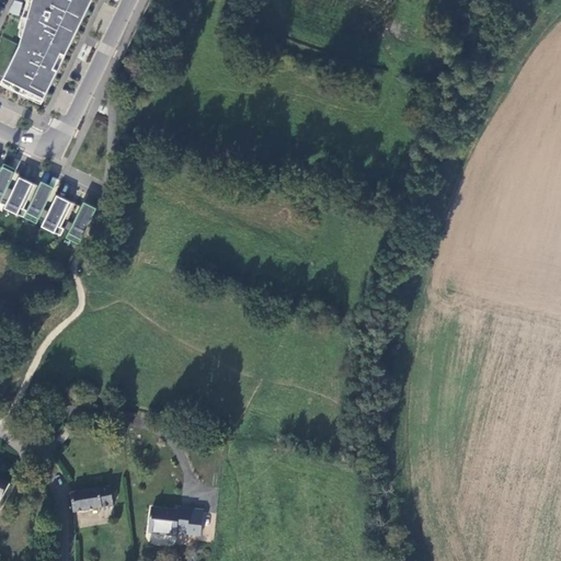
[(25,0),(22,8),(23,26),(0,82),(0,87),(43,105),(94,0),(25,0)]
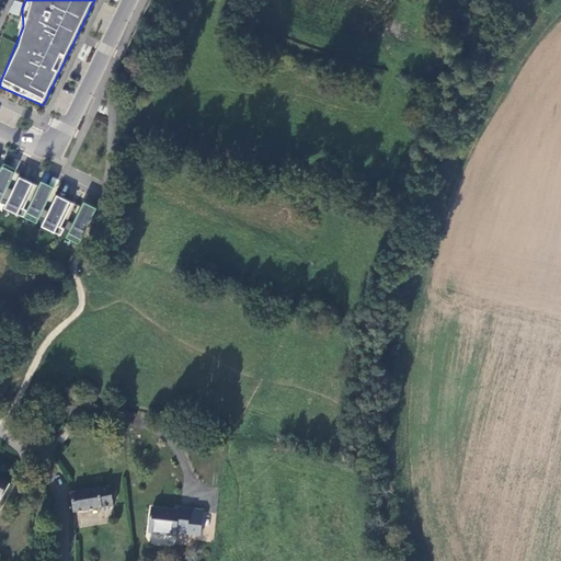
[(2,199),(8,202),(13,190),(8,187),(15,172),(2,165),(0,170),(0,202),(0,203),(2,199)]
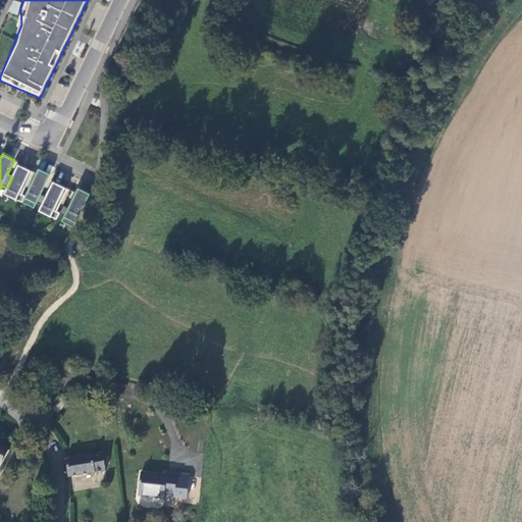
[(22,202),(24,196),(21,195),(33,171),(18,164),(12,176),(7,188),(4,194),(22,202)]
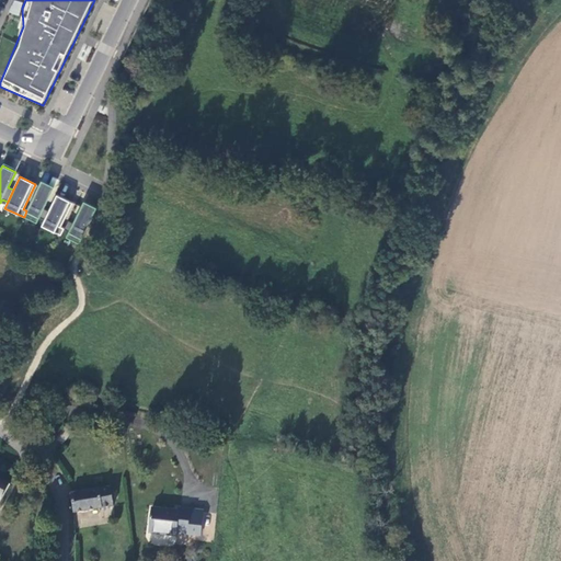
[(45,219),(49,212),(44,209),(54,187),(42,181),(26,210),(24,217),(36,224),(39,217),(45,219)]
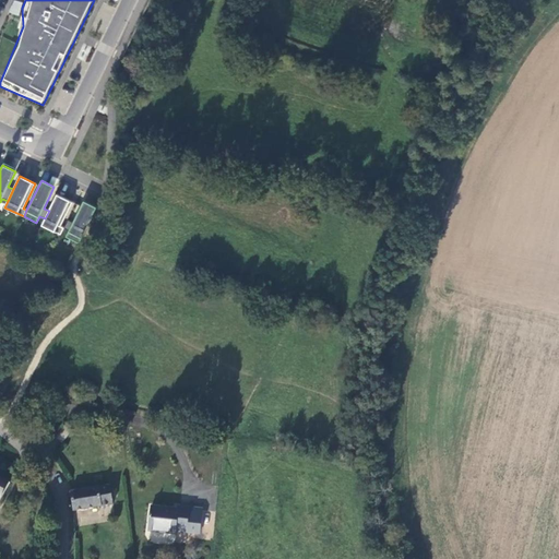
[(61,235),(63,228),(64,228),(60,226),(72,202),(57,194),(49,211),(45,218),(42,225),(61,235)]
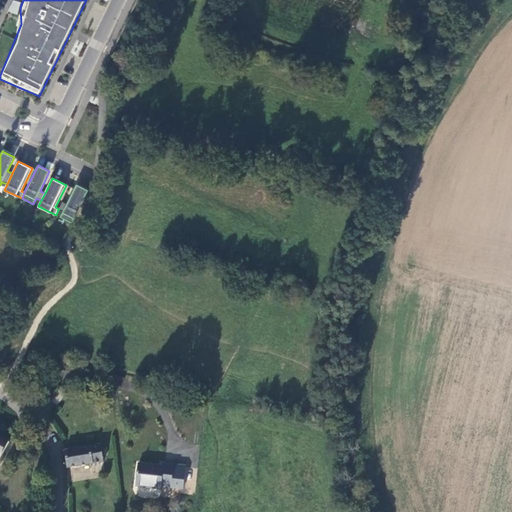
[(62,201),(59,209),(58,209),(63,212),(61,217),(72,223),(88,190),(77,184),(67,203),(62,201)]
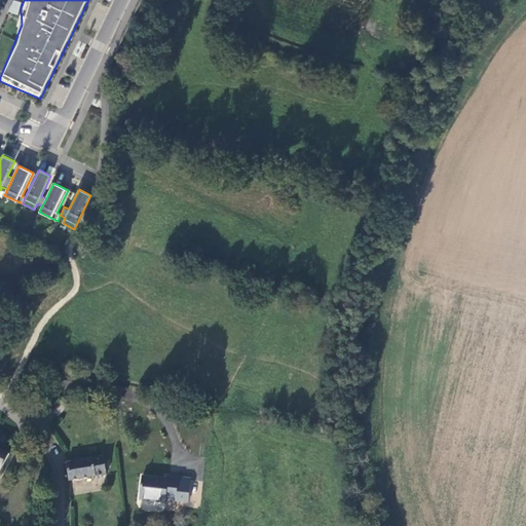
[(61,402),(51,412),(58,417),(67,407),(61,402)]
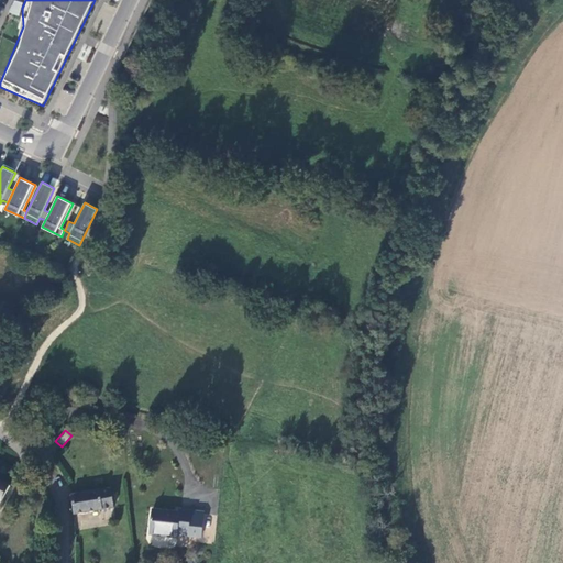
[(70,496),(74,515),(113,507),(111,489),(70,496)]
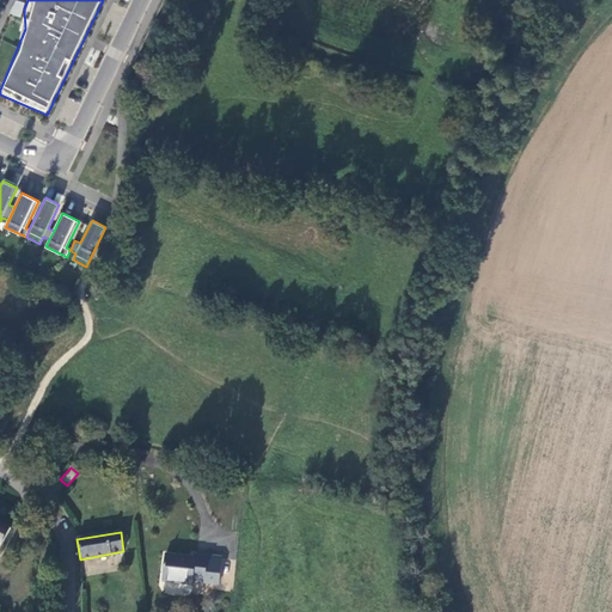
[(194,560),(164,557),(161,583),(189,587),(190,582),(219,585),(222,561),(194,557),(194,560)]
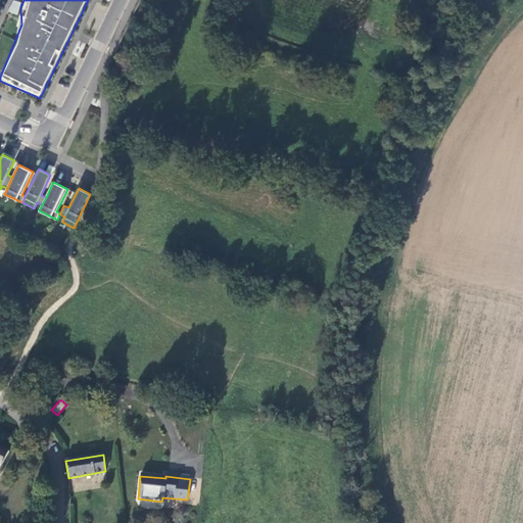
[(88,489),(87,481),(73,483),(74,491),(88,489)]
